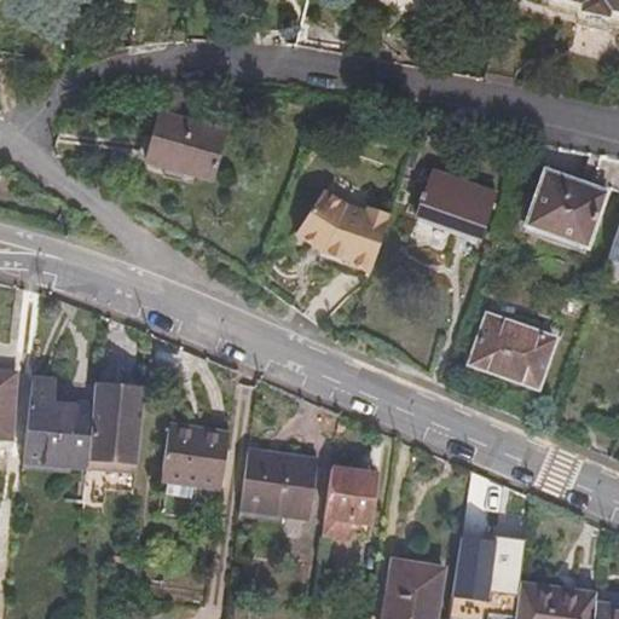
[(395,0),(432,7),(428,25),(452,30),(458,0),(395,0)]
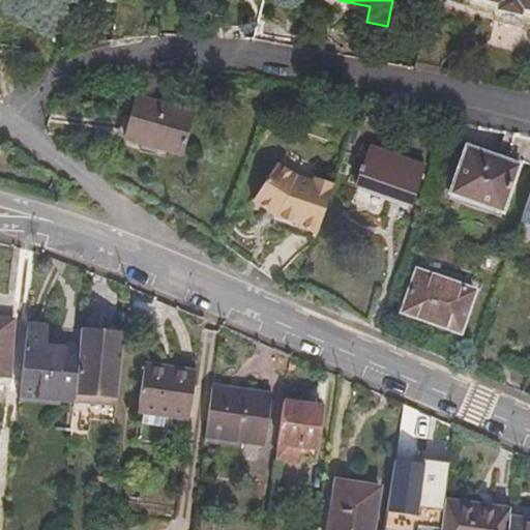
[(529,21),(529,0),(470,0),(469,7),(496,13),(494,21),(519,26),(521,19),(529,21)]
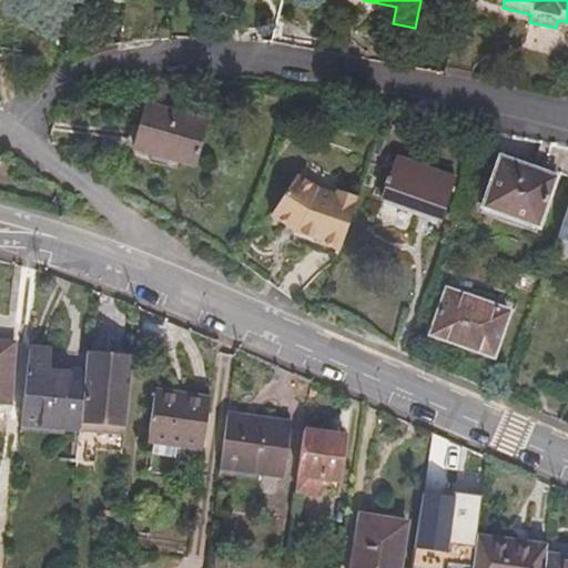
[(443,73),(442,78),(470,83),(470,80),(443,73)]
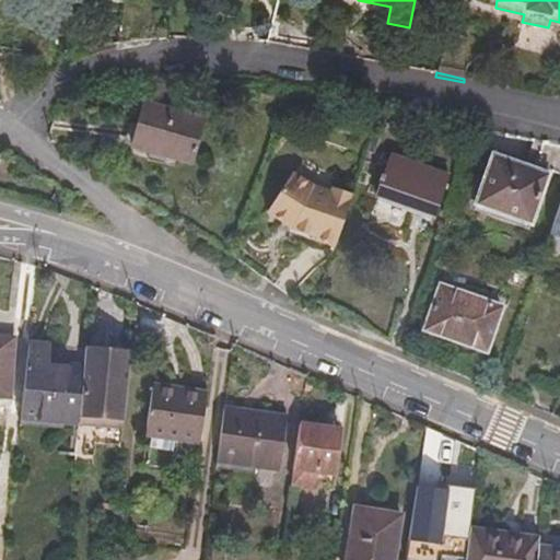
[(205,128),(146,108),(131,150),(190,171),(205,128)]
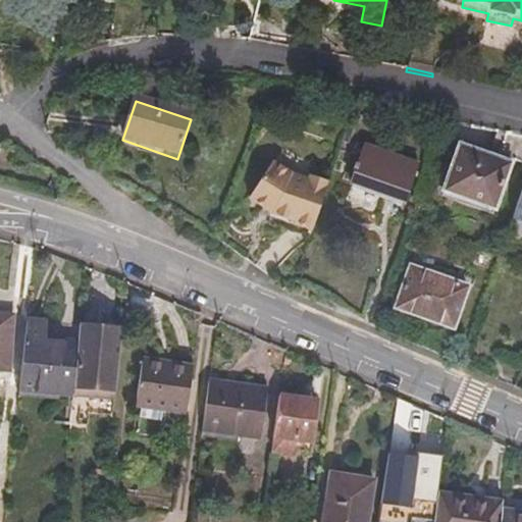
[(521,133),(508,128),(500,153),(521,160),(521,133)]
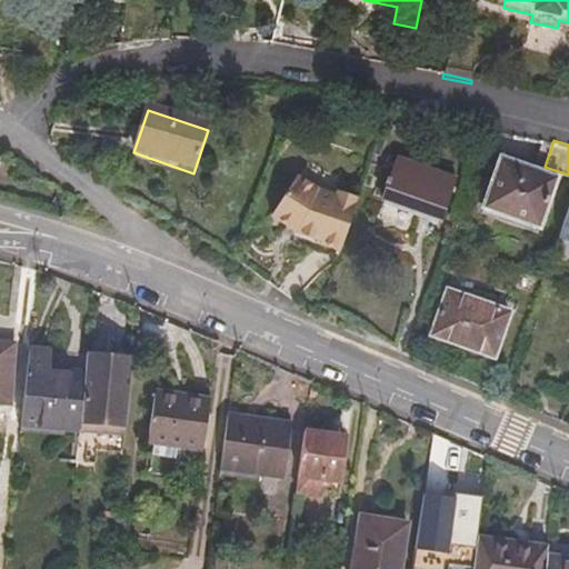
[(549,175),(495,158),(479,208),(535,225),(549,175)]
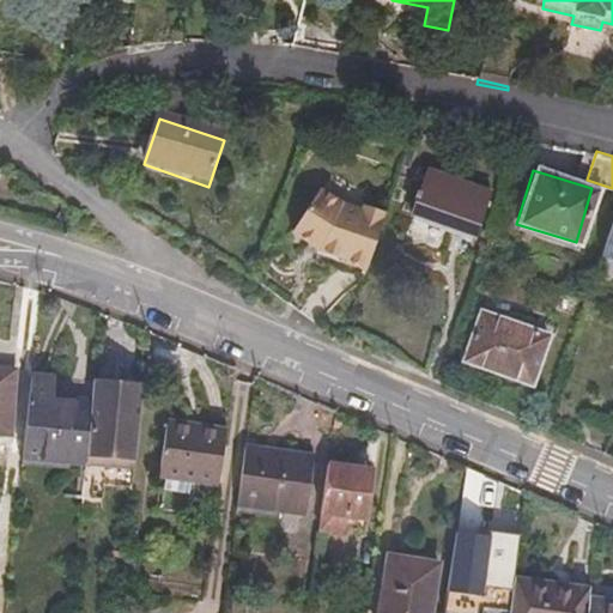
[(486,192),(423,174),(410,216),(473,235),(486,192)]
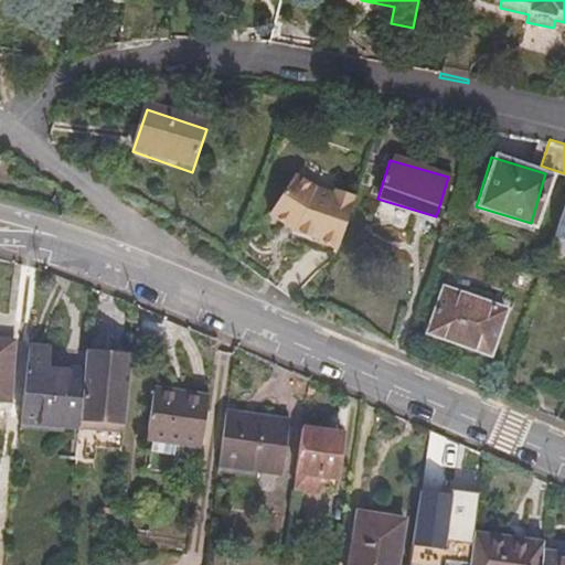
[(338,249),(355,198),(336,190),(334,193),(318,188),(296,174),(269,215),(296,232),(320,241),(319,244),(338,249)]
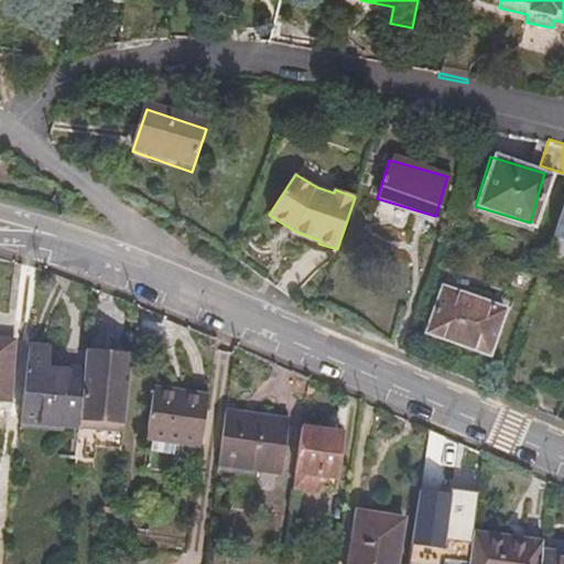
[(563,192),(550,234),(563,238),(563,192)]
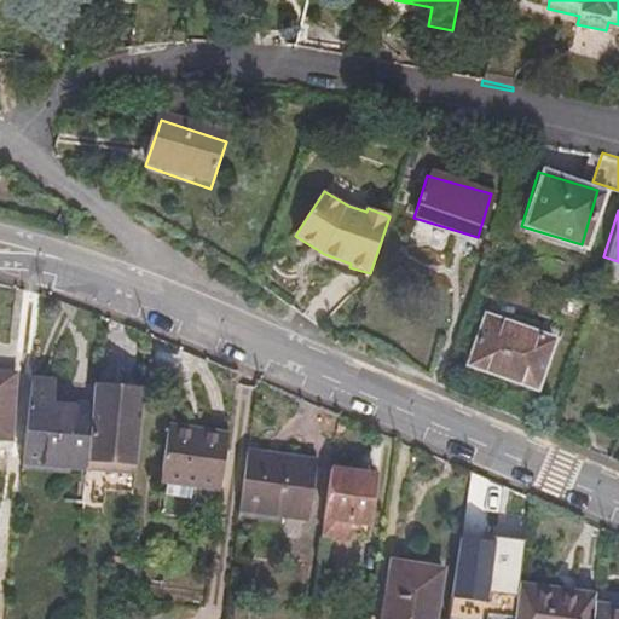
[(550,340),(485,317),(469,365),(533,388),(550,340)]
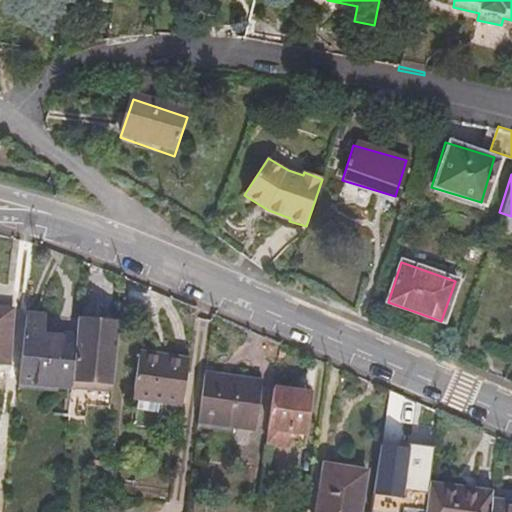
[(0,303),(0,358),(8,359),(14,306),(0,303)]
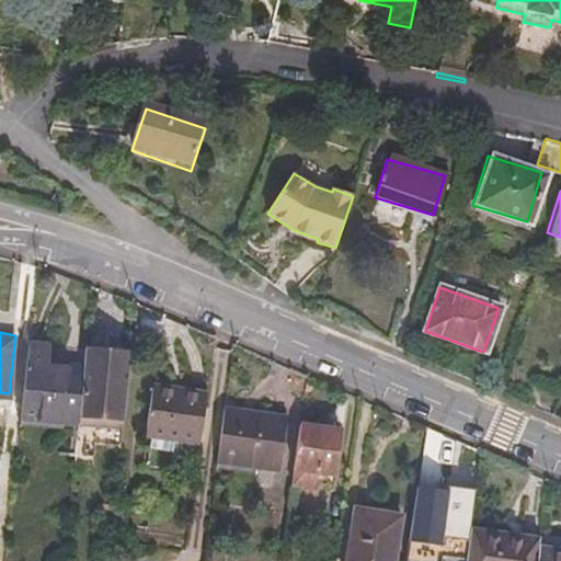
[(78,400),(121,405),(127,340),(84,335),(81,370),(78,400)]
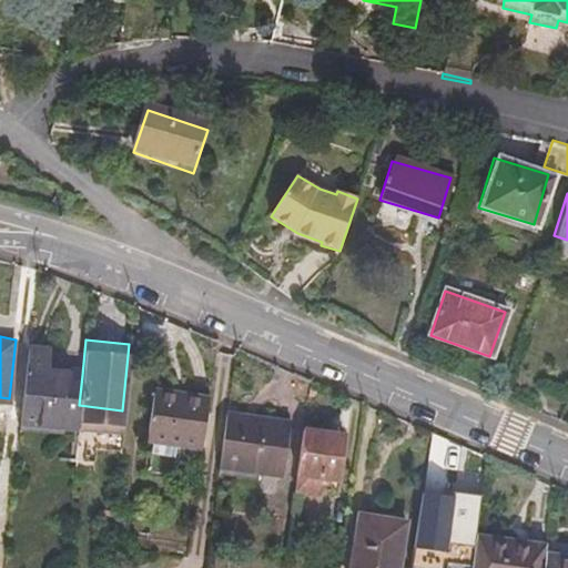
[(77,432),(79,414),(79,406),(79,405),(82,375),(44,372),(46,352),(28,351),(23,401),(20,426),(77,432)]
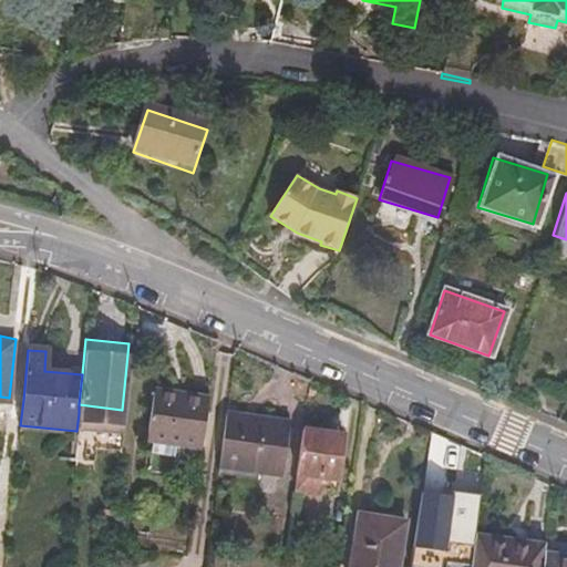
[(147,437),(203,445),(209,398),(153,391),(147,437)]
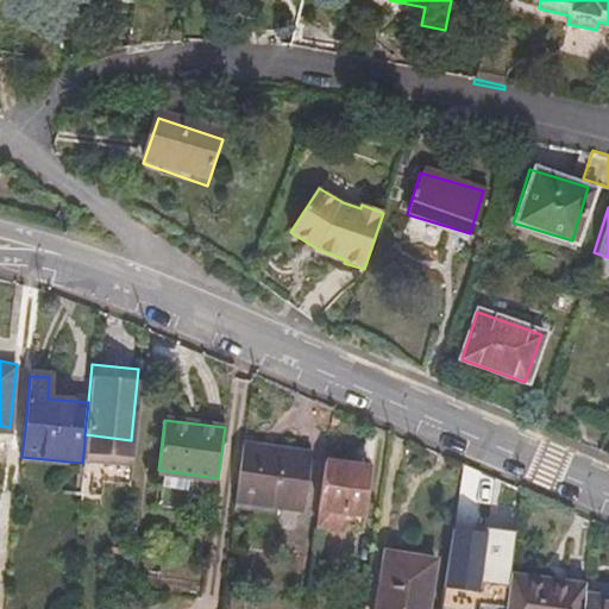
[(85,444),(130,450),(131,440),(85,434),(85,435),(85,444)]
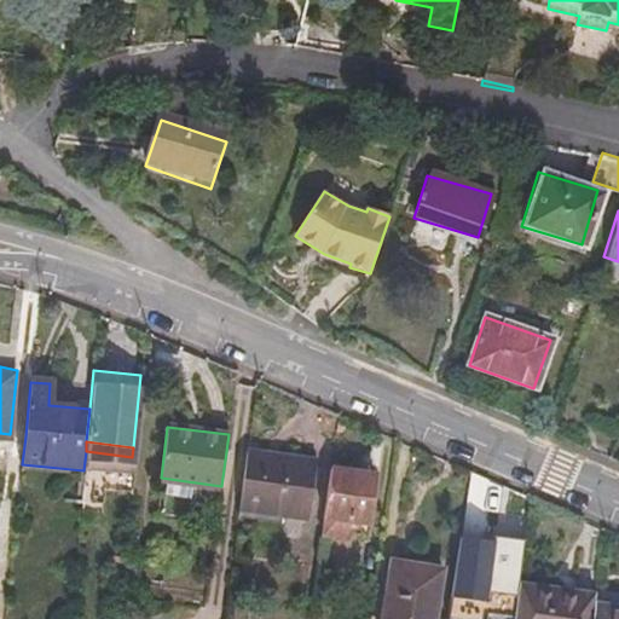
[(249,450),(241,508),(307,516),(314,458),(249,450)]
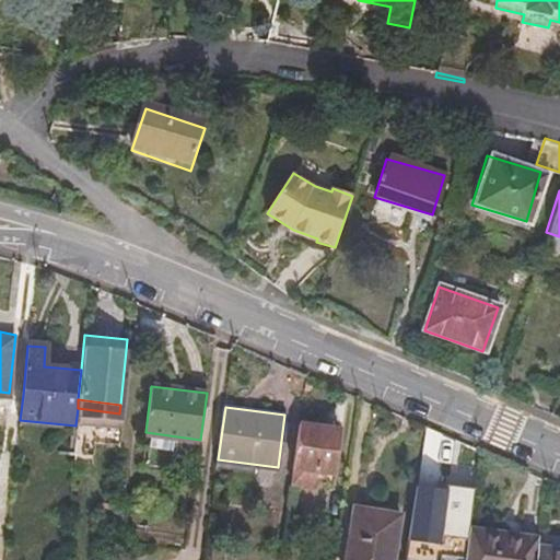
[(19,430),(74,435),(76,426),(20,420),(19,429),(19,430)]
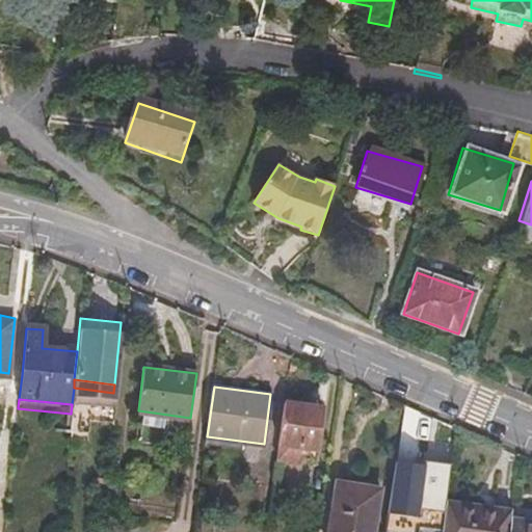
[(284,405),(277,447),(300,450),(315,452),(320,410),(284,405)]
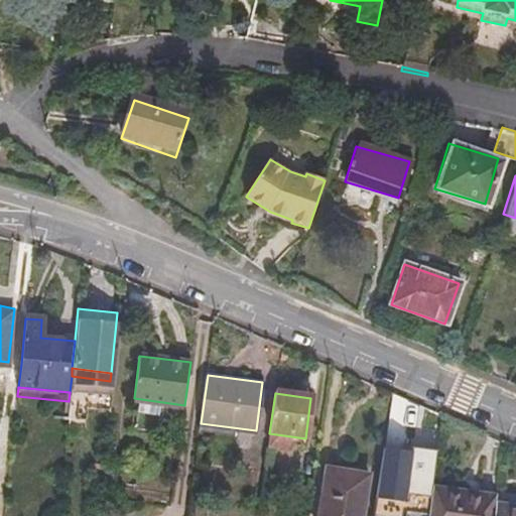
[(289,453),(291,436),(269,433),(266,449),(289,453)]
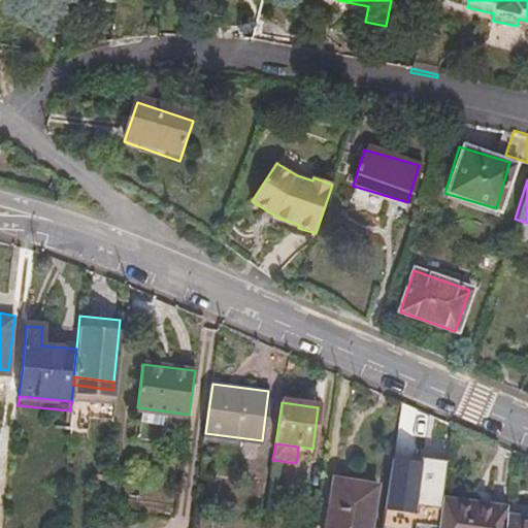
[(370,527),(377,486),(334,480),(326,527),(370,527)]
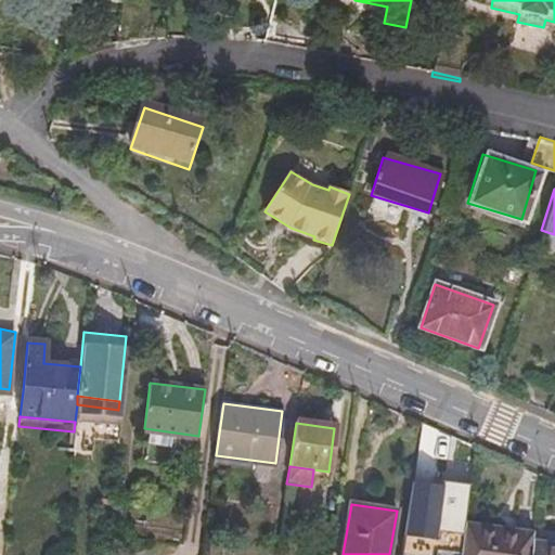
[(416,554),(428,554),(428,520),(416,520),(416,554)]
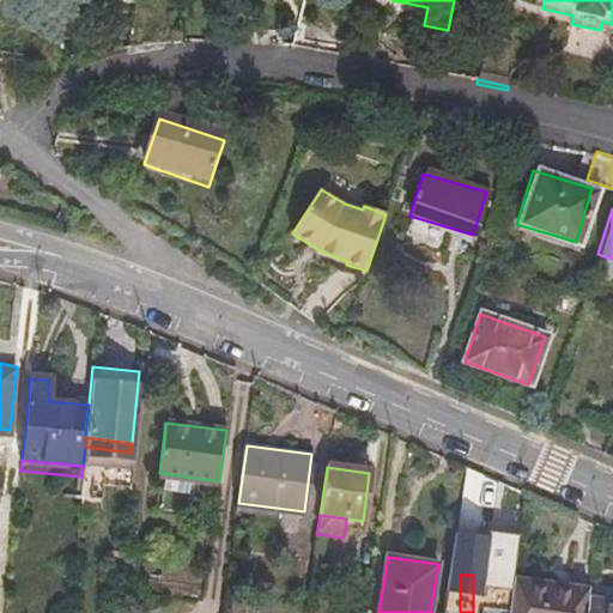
[(509,612),(587,612),(589,595),(590,587),(514,576),(509,612)]
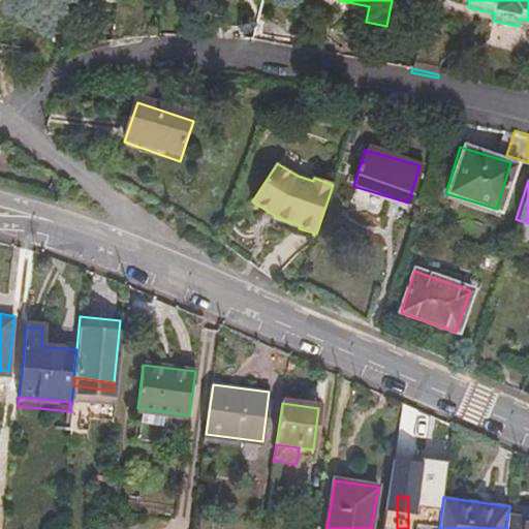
[(528,528),(528,522),(527,517),(508,514),(506,528),(528,528)]
